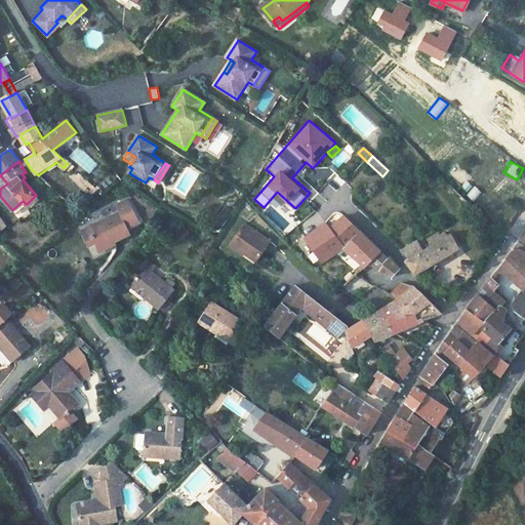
[(492,189),(500,194),(508,183),(498,177),(492,189)]
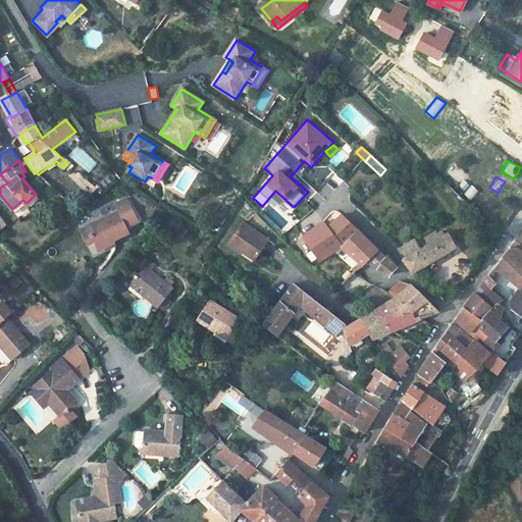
[(472,185),(463,192),(469,200),(478,192),(472,185)]
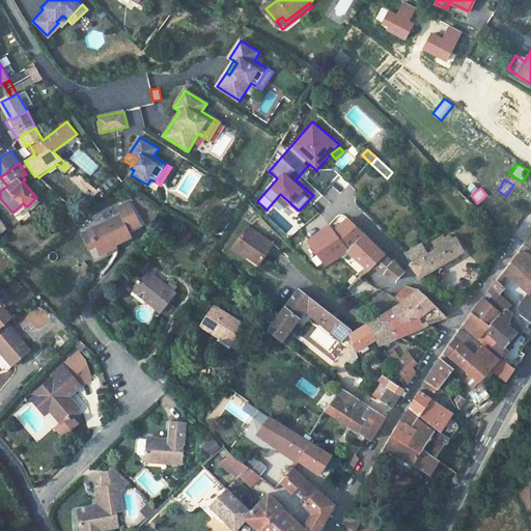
[(23,203),(12,213),(16,216),(27,206),(23,203)]
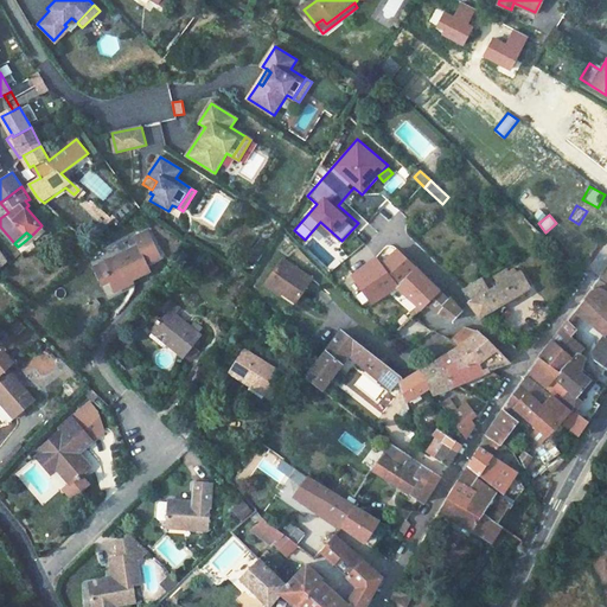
[(404,240),(395,248),(406,260),(416,251),(404,240)]
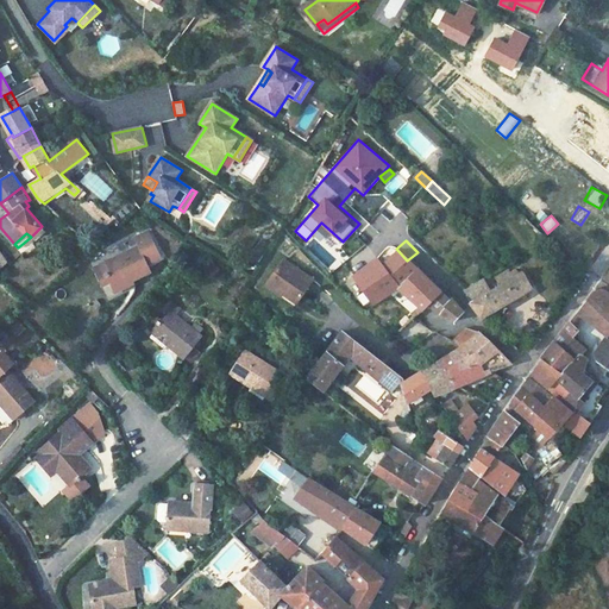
[(140,248),(111,262),(115,271),(111,274),(119,292),(137,283),(136,281),(152,272),(140,248)]
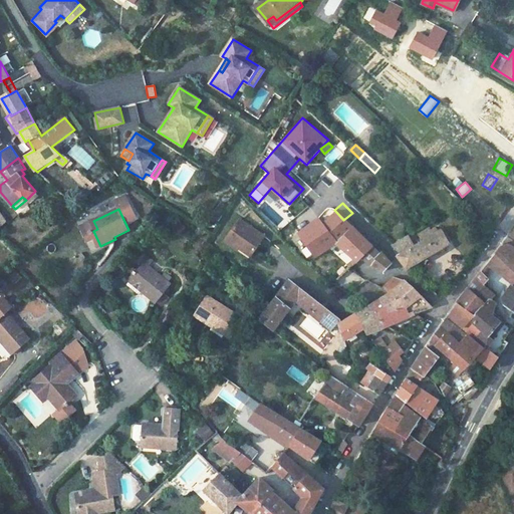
[(334,210),(319,222),(333,240),(334,241),(340,237),(350,248),(343,253),(352,264),(362,255),(371,247),(370,247),(363,239),(343,220),(334,210)]
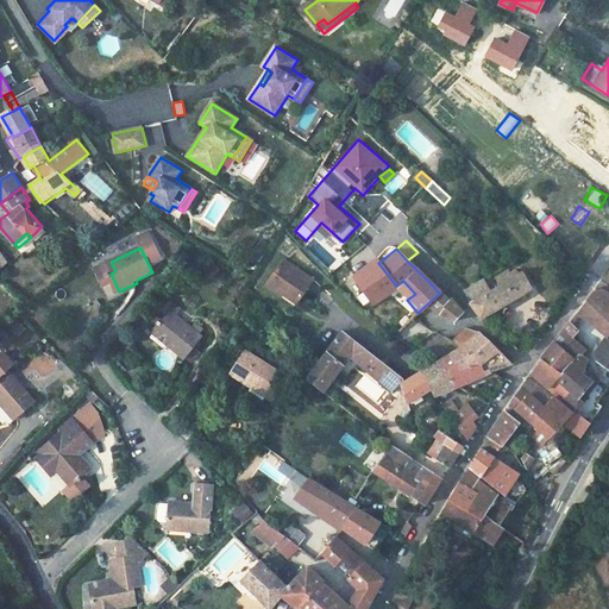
[(362,265),(383,295),(395,284),(378,263),(372,257),(362,265)]
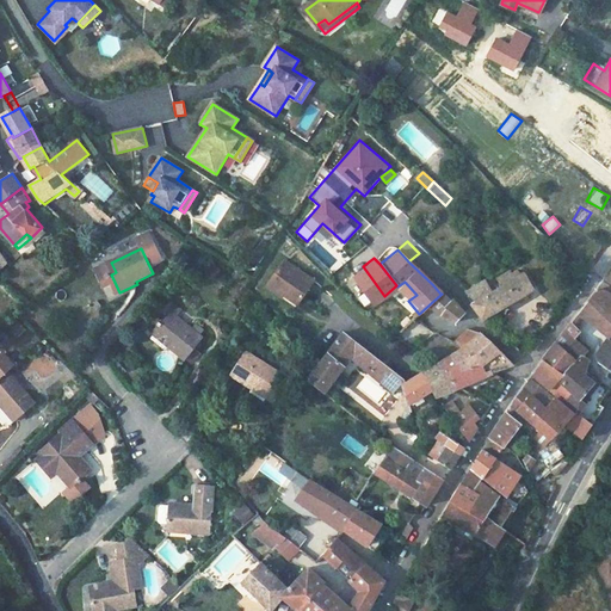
[(282,289),(301,302),(316,281),(287,260),(267,288),(278,295),(282,289)]
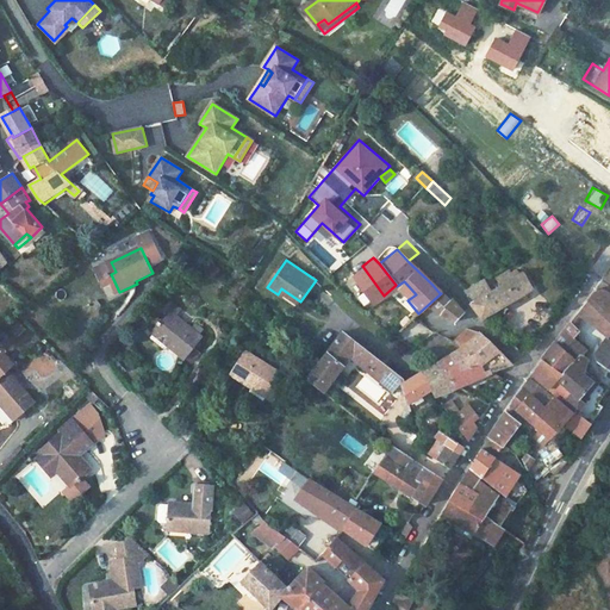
[(111,262),(106,265),(111,274),(116,272),(111,262)]
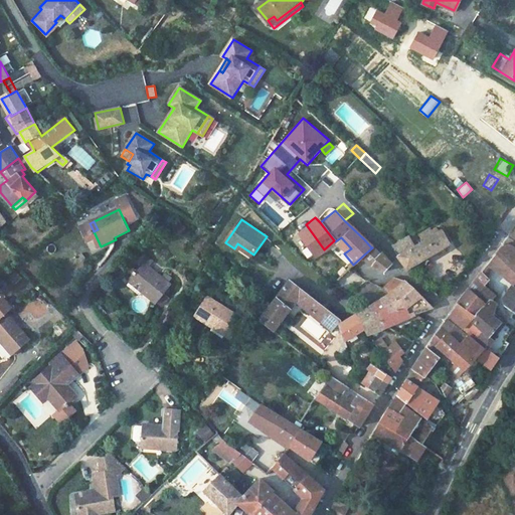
[(297,231),(312,252),(314,256),(316,255),(324,249),(306,224),(297,231)]
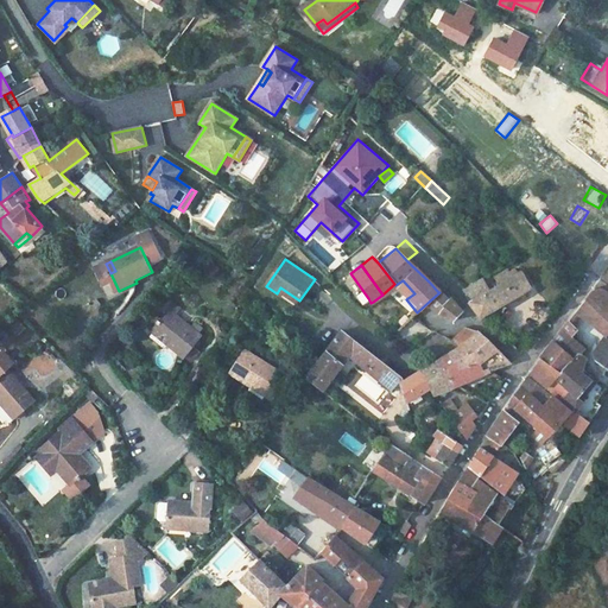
[(489,289),(468,301),(469,303),(480,316),(530,286),(521,271),(517,272),(513,268),(510,272),(513,276),(489,289)]
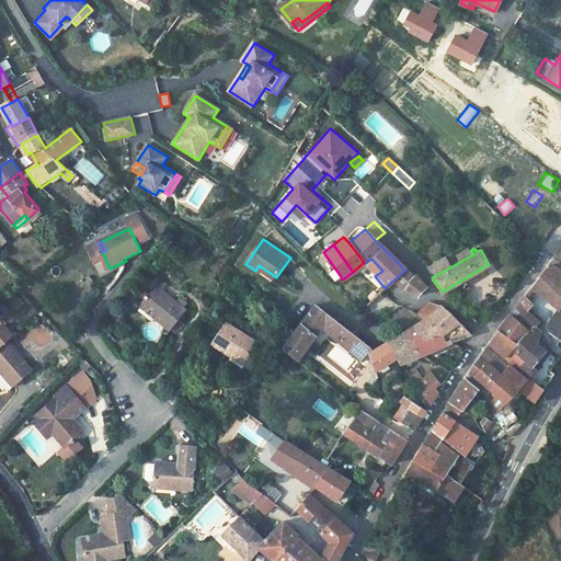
[(409,263),(404,270),(405,270),(412,277),(414,275),(426,285),(433,279),(432,277),(451,266),(443,256),(424,265),(414,255),(409,263)]
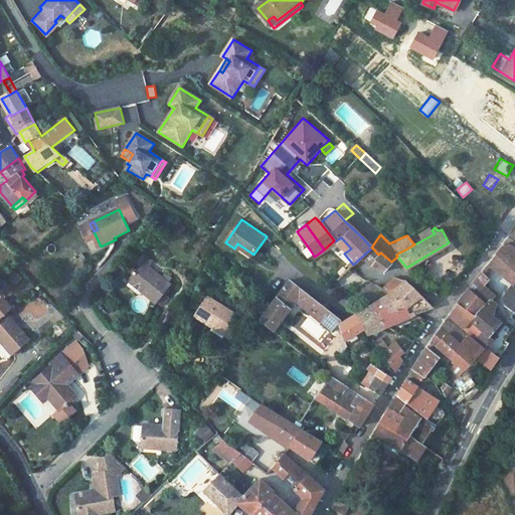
[(368,235),(364,239),(371,247),(375,241),(368,235)]
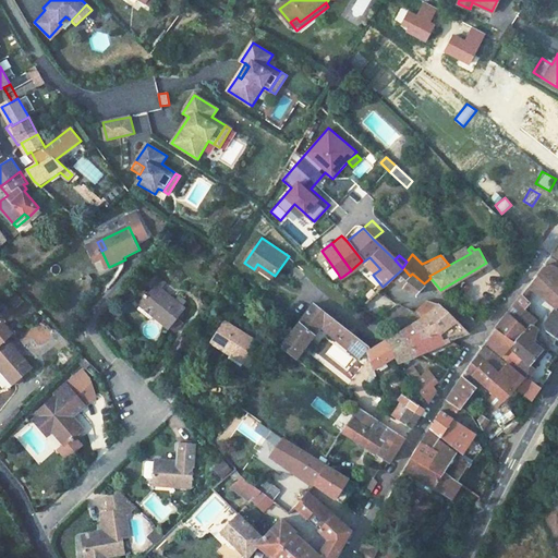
[(370,257),(363,262),(373,275),(380,269),(370,257)]
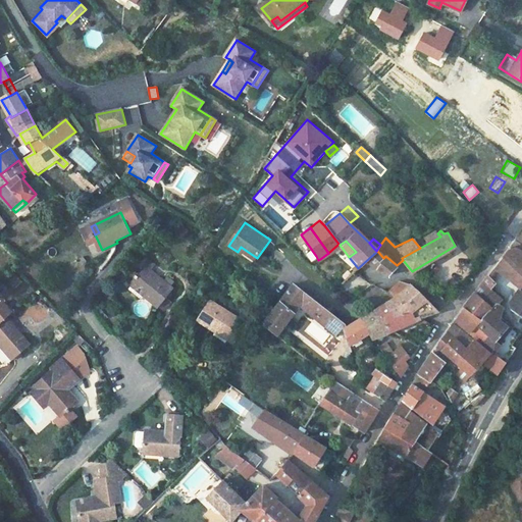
[(238,252),(254,263),(257,258),(241,247),(238,252)]
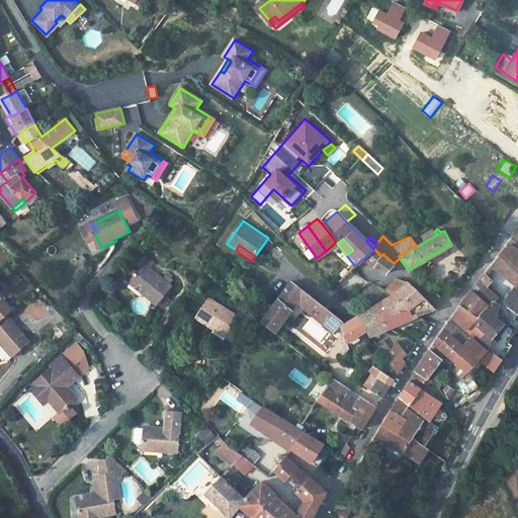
[(517,249),(509,245),(500,257),(511,267),(517,273),(517,249)]
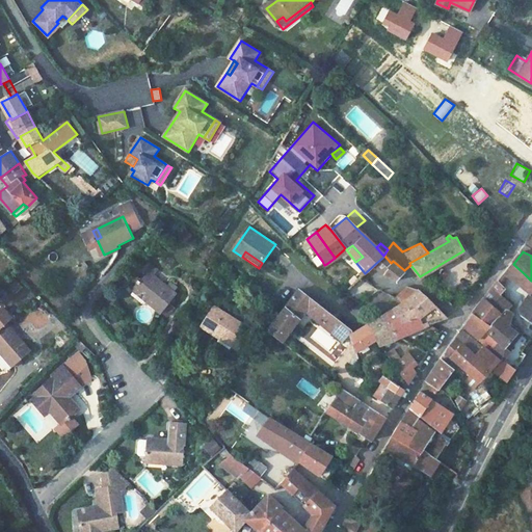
[(384,256),(375,264),(383,273),(384,272),(397,281),(405,272),(404,270),(393,261),(391,263),(384,256)]
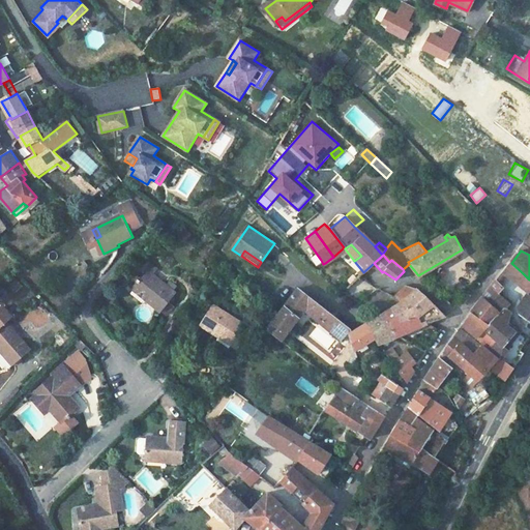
[(316,266),(327,275),(332,268),(325,263),(323,264),(321,260),(316,266)]
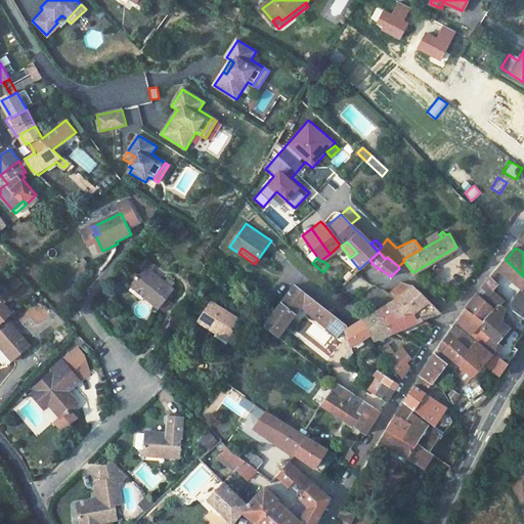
[(150,260),(145,266),(150,271),(157,265),(150,260)]
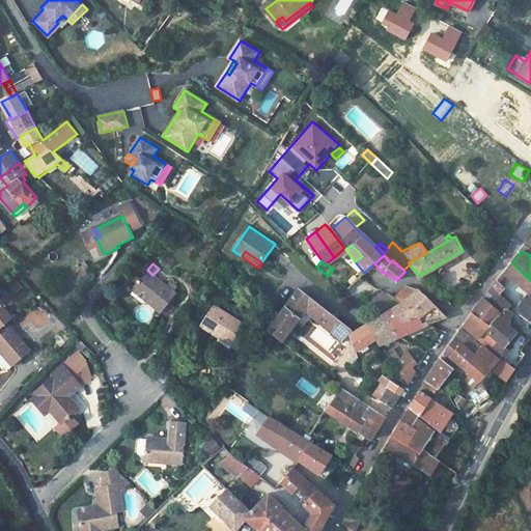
[(512,263),(505,273),(516,282),(524,274),(512,263)]
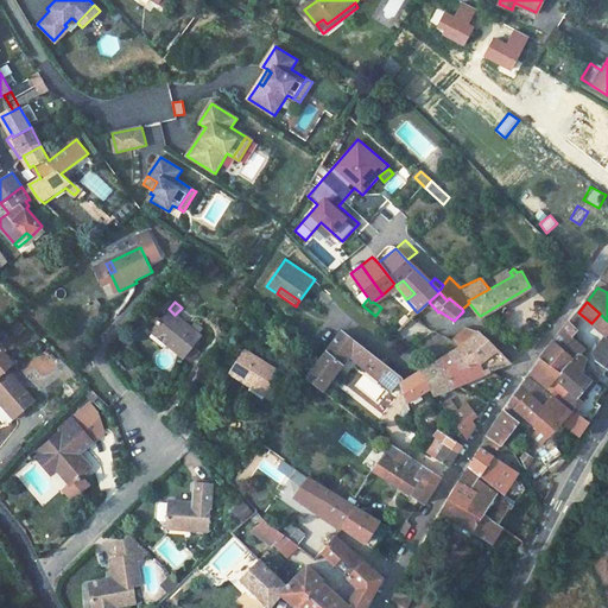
[(157,323),(153,327),(154,328),(147,335),(162,347),(164,343),(182,358),(191,347),(201,337),(197,334),(189,328),(175,315),(169,309),(158,321),(157,318),(154,322),(157,323)]
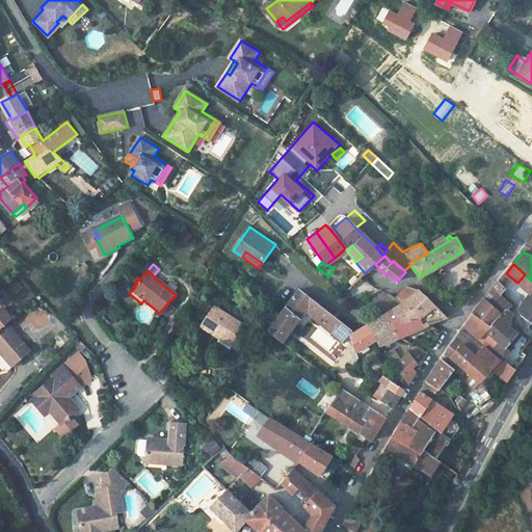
[(531,281),(525,274),(517,283),(531,293),(531,291),(531,281)]
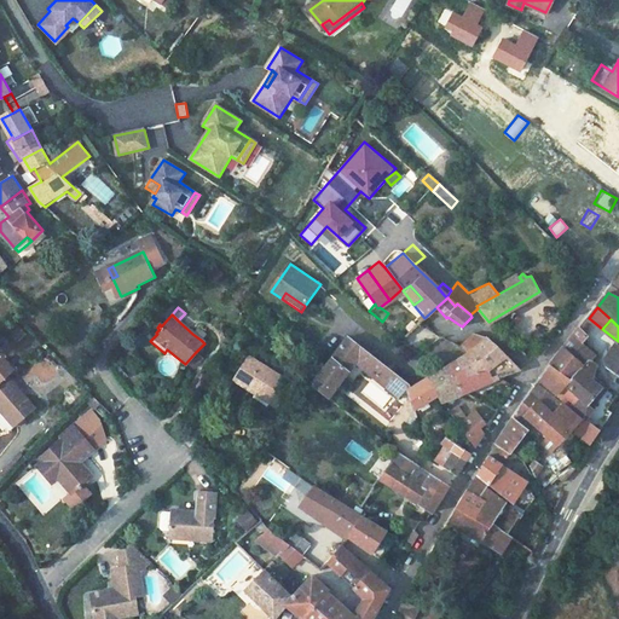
[(30,330),(23,323),(15,330),(22,337),(30,330)]
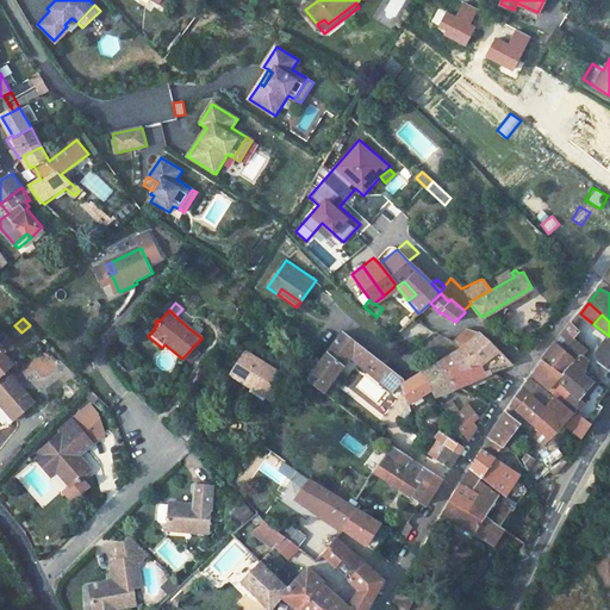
[(195,322),(190,329),(198,335),(203,329),(195,322)]
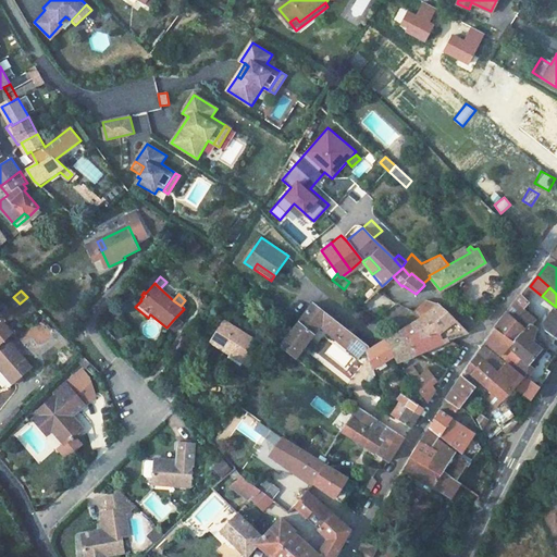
[(520,296),(495,329),(500,333),(528,304),(530,301),(524,294),(520,296)]
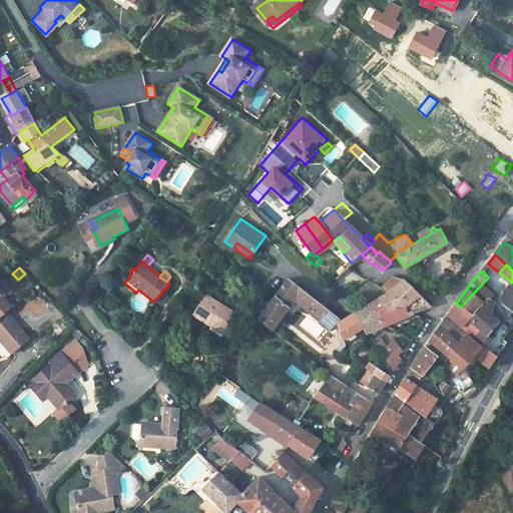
[(393,277),(382,286),(387,294),(404,280),(393,277)]
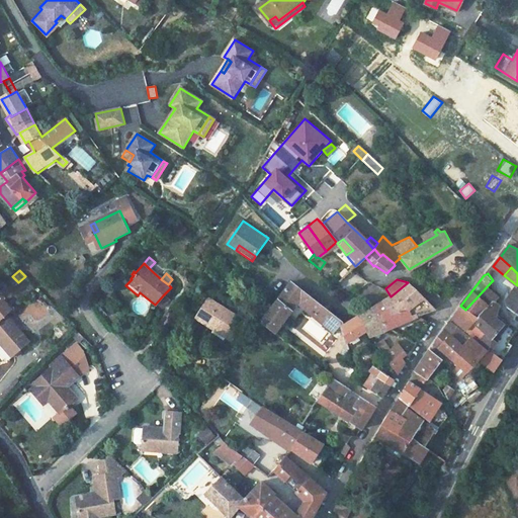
[(276,333),(293,310),(298,304),(334,332),(341,322),(290,282),(261,321),(276,333)]
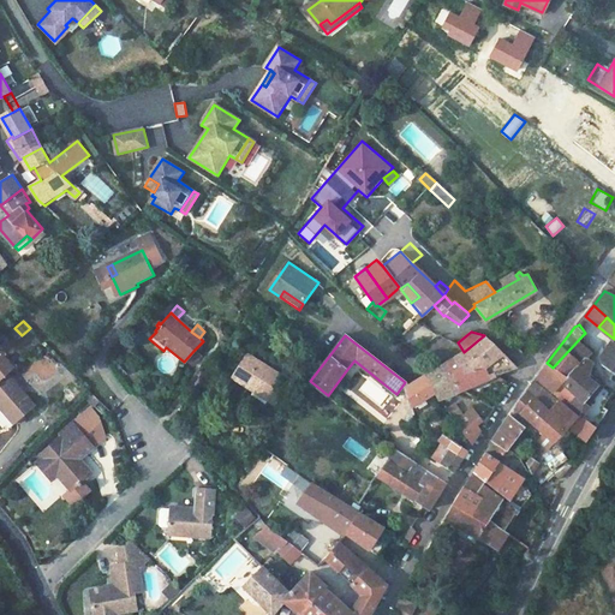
[(484,335),(464,352),(488,377),(496,374),(515,365),(484,335)]
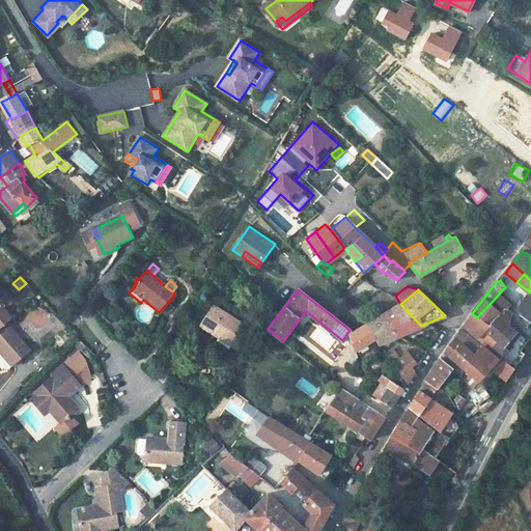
[(503,289),(477,317),(486,328),(499,339),(491,350),(503,360),(509,352),(512,345),(509,342),(518,331),(509,323),(501,315),(509,305),(511,302),(503,296),(506,292),(503,289)]
